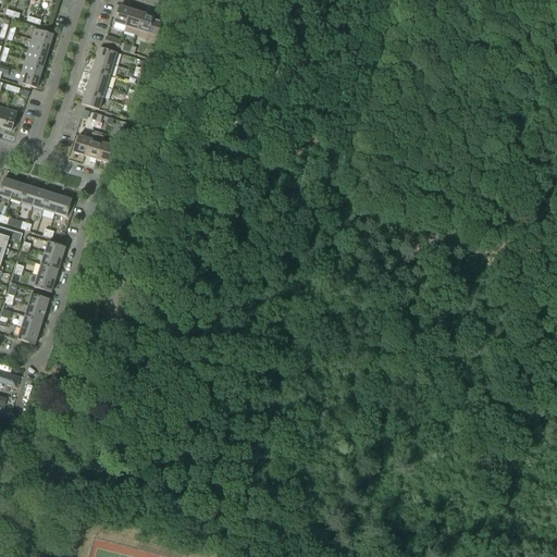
[(125,26),(131,10),(120,7),(114,23),(125,26)]
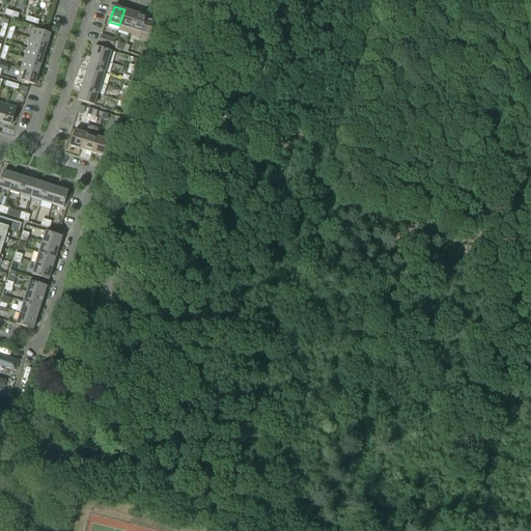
[(129,33),(135,12),(124,9),(119,25),(118,30),(129,33)]
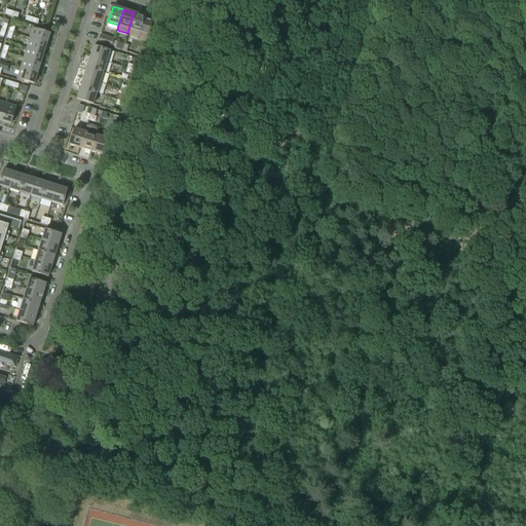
[(147,39),(152,25),(153,22),(144,19),(145,16),(134,12),(127,33),(147,39)]
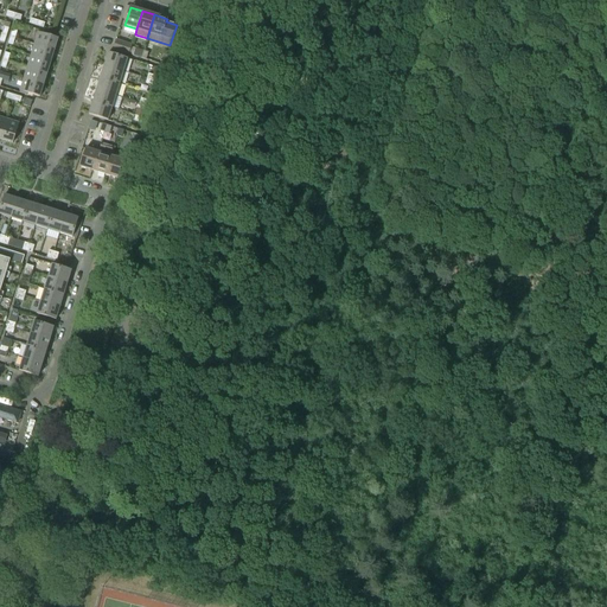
[(53,51),(57,39),(38,33),(34,45),(53,51)]
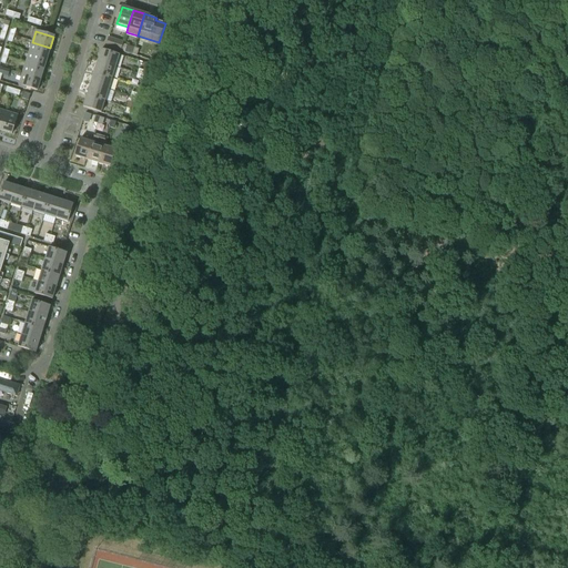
[(120,51),(122,43),(123,41),(109,37),(105,47),(120,51)]
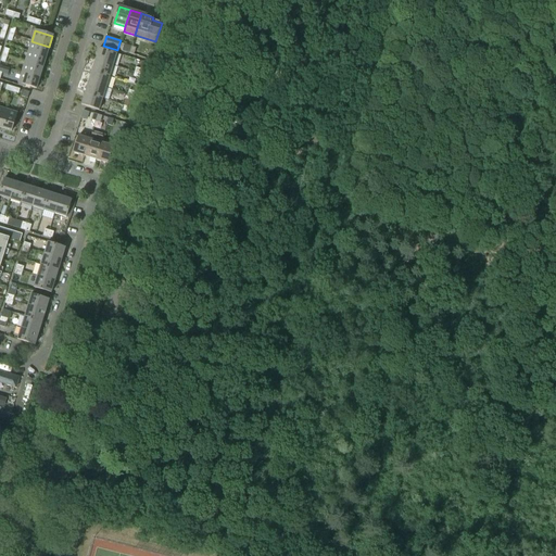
[(46,57),(49,47),(32,41),(28,51),(46,57)]
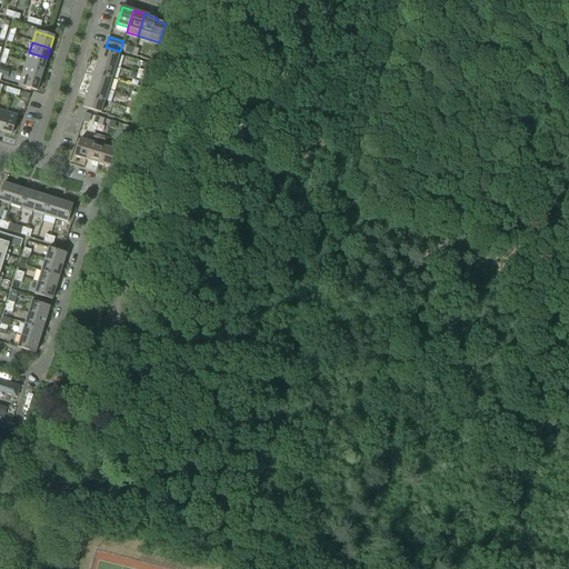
[(116,67),(119,55),(101,49),(98,61),(116,67)]
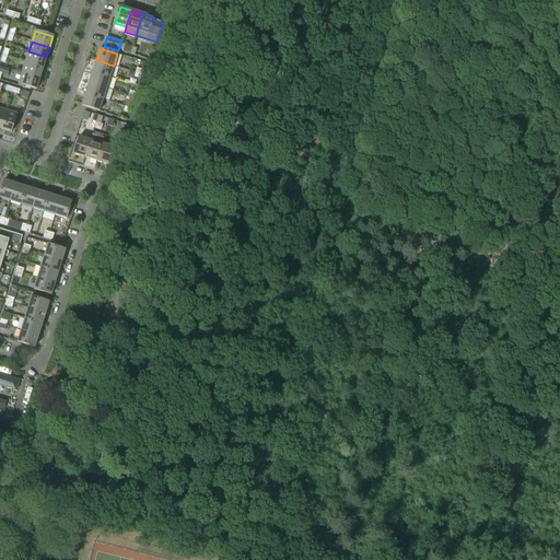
[(43,68),(46,57),(28,51),(25,62),(43,68)]
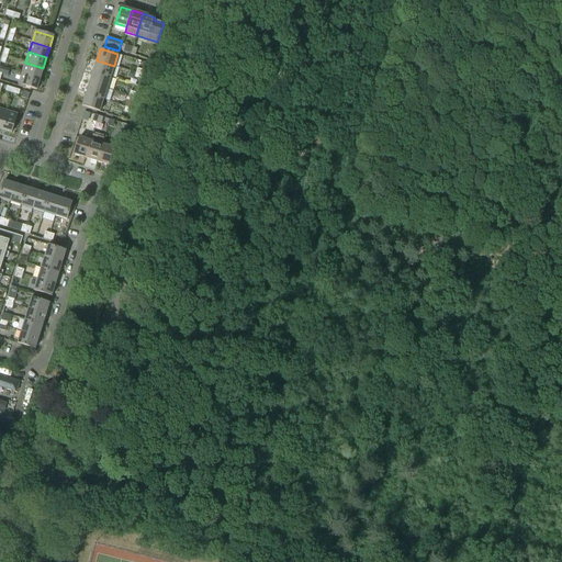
[(110,77),(114,66),(97,60),(93,71),(110,77)]
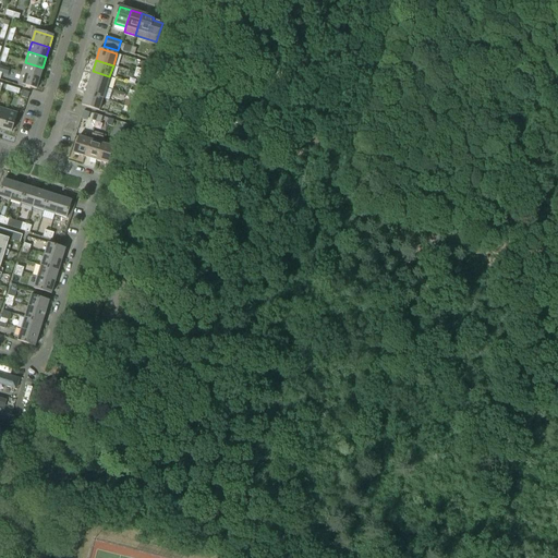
[(39,79),(43,68),(25,62),(22,73),(39,79)]
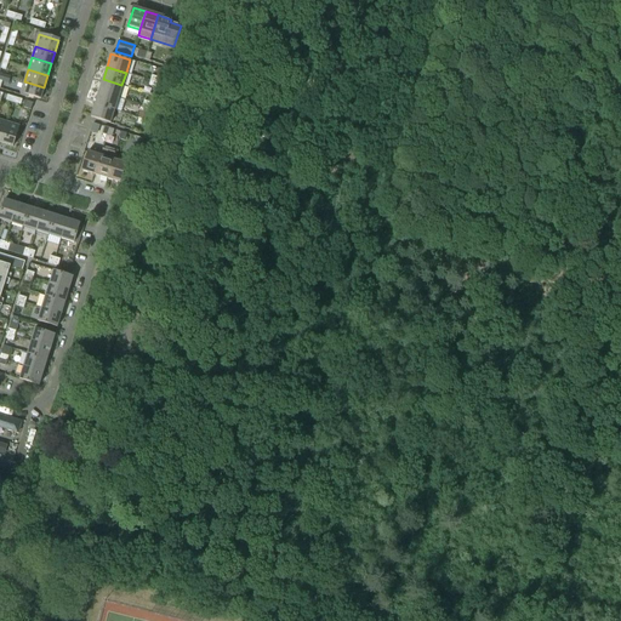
[(0,73),(0,80),(3,81),(9,84),(10,77),(0,73)]
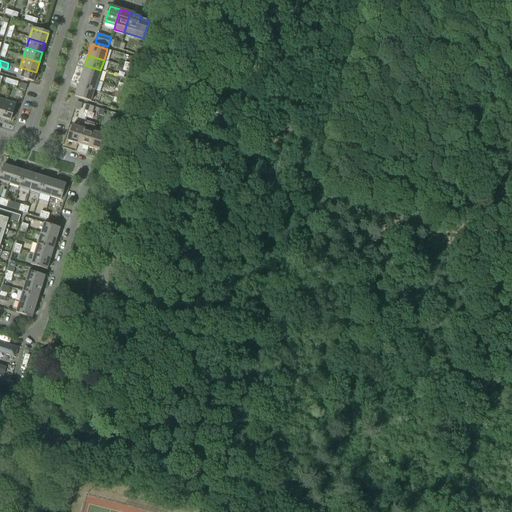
[(97,81),(100,70),(85,65),(81,76),(97,81)]
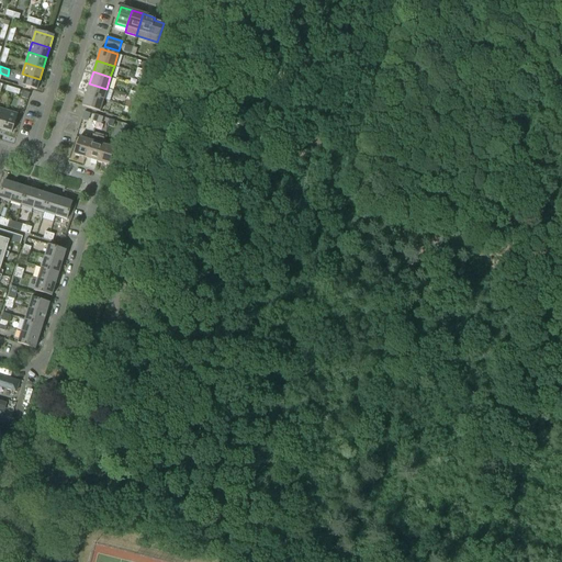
[(36,90),(40,79),(22,74),(19,85),(36,90)]
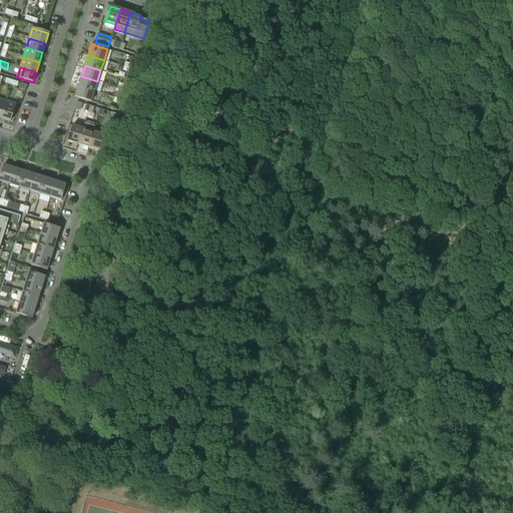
[(94,91),(97,81),(81,76),(78,86),(94,91)]
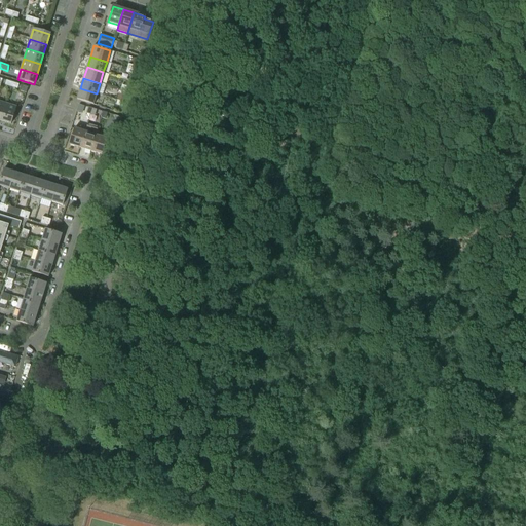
[(94,105),(97,94),(80,88),(77,100),(94,105)]
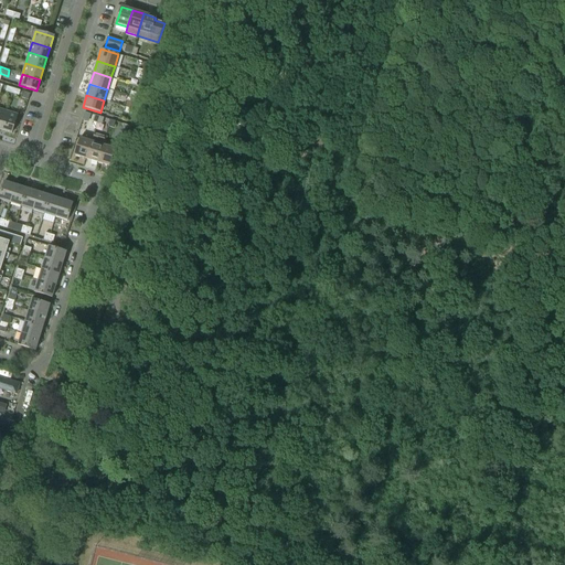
[(126,107),(132,109),(136,98),(129,96),(126,107)]
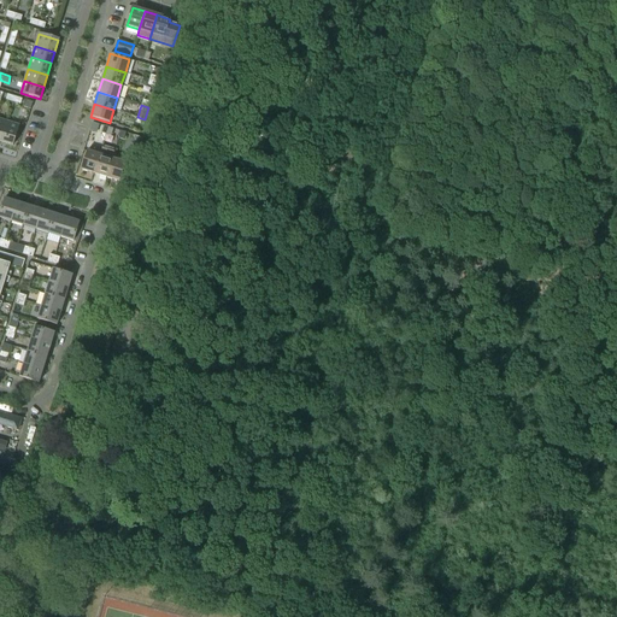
[(13,146),(19,125),(7,122),(1,141),(13,146)]
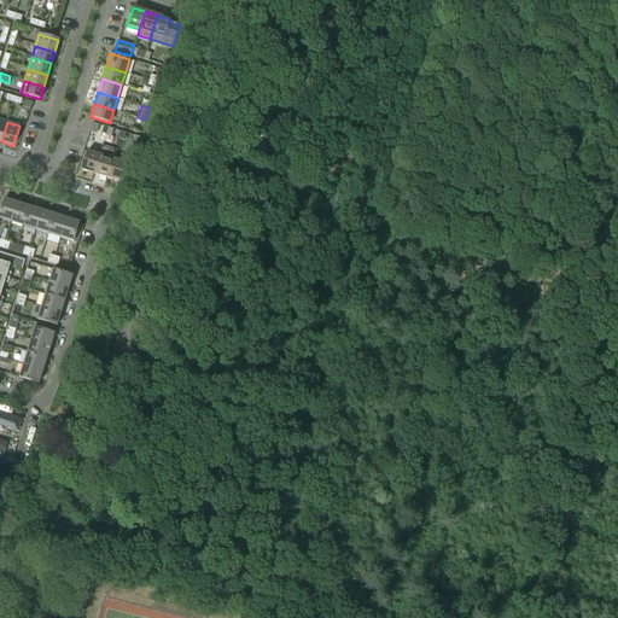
[(141,146),(144,139),(134,135),(132,144),(141,146)]
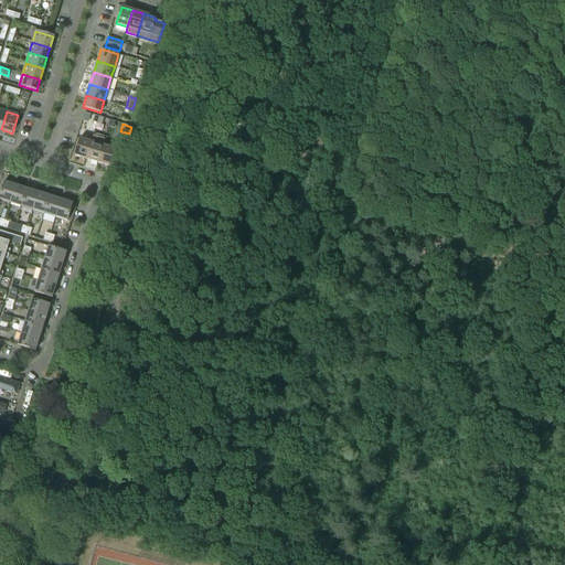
[(98,162),(103,146),(105,137),(94,132),(92,141),(86,159),(98,162)]
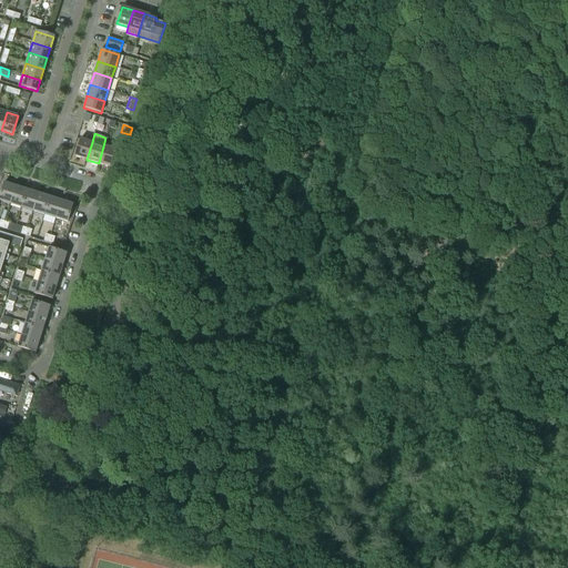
[(87,160),(92,142),(80,139),(74,155),(87,160)]
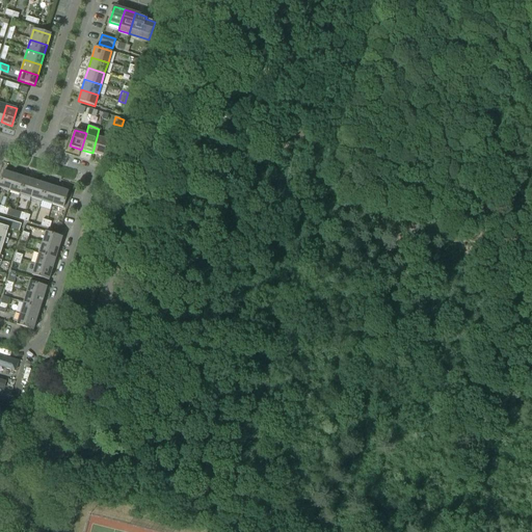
[(103,156),(108,140),(97,137),(92,153),(103,156)]
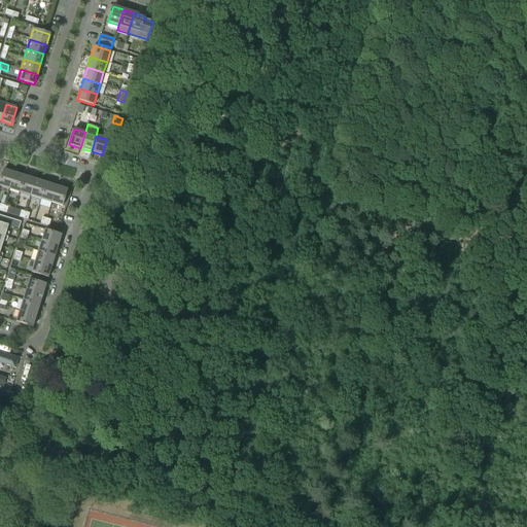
[(0,185),(9,189),(14,173),(4,170),(0,180),(0,185)]
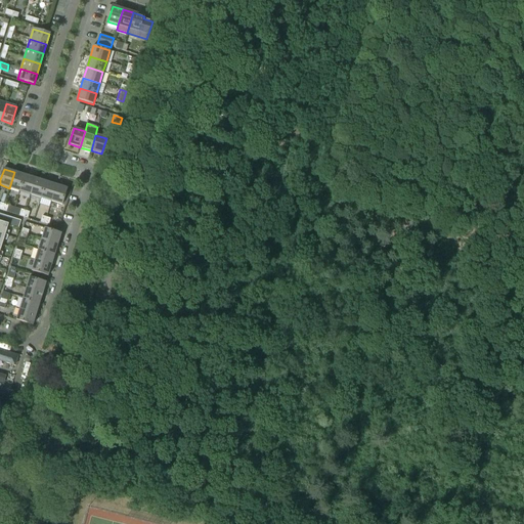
[(19,191),(25,175),(14,172),(9,188),(19,191)]
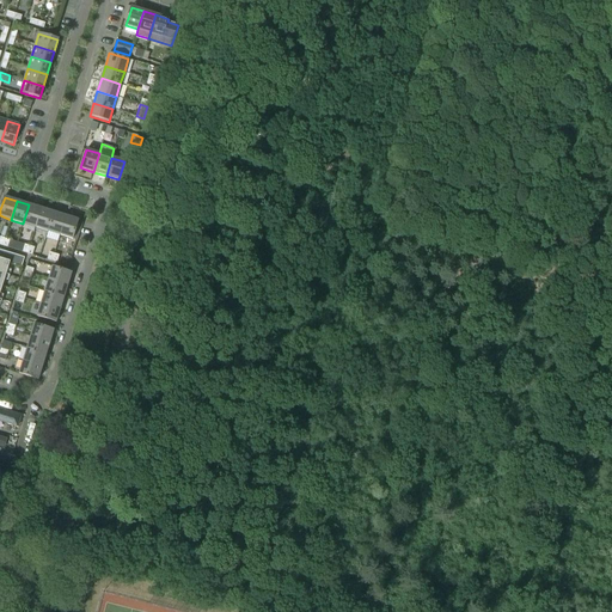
[(36,227),(42,208),(29,204),(23,224),(36,227)]
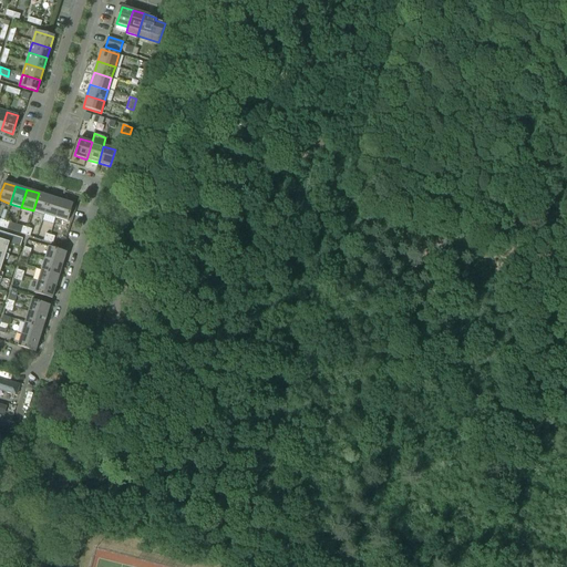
[(44,214),(50,197),(39,193),(33,210),(44,214)]
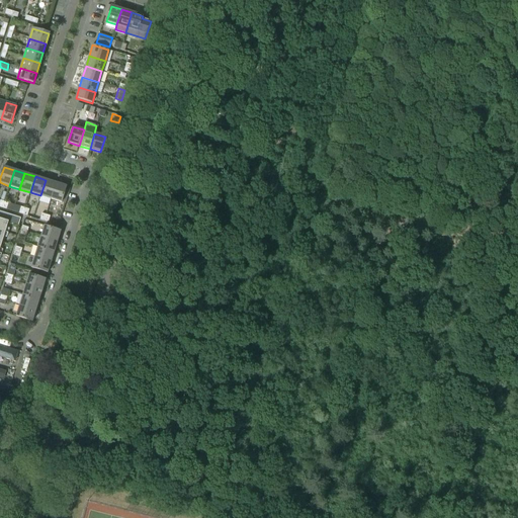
[(51,199),(56,183),(46,180),(40,195),(51,199)]
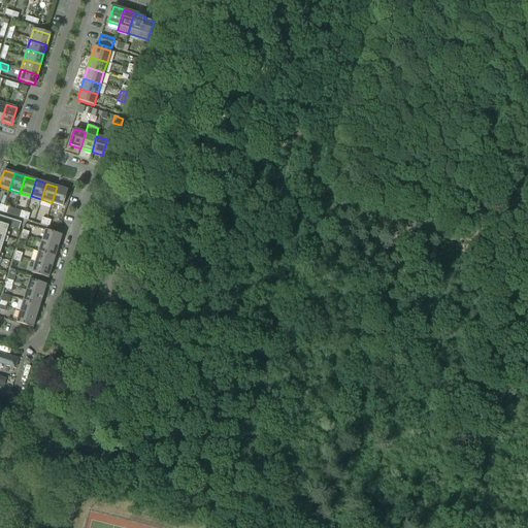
[(63,206),(68,190),(57,187),(52,203),(63,206)]
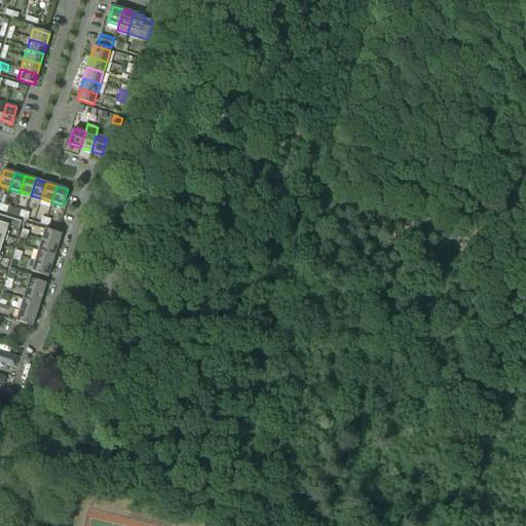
[(13,215),(14,209),(4,204),(2,211),(13,215)]
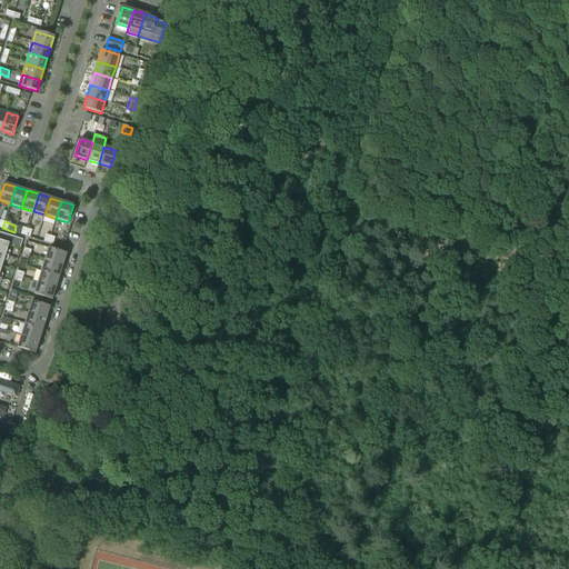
[(26,236),(28,229),(16,226),(15,232),(26,236)]
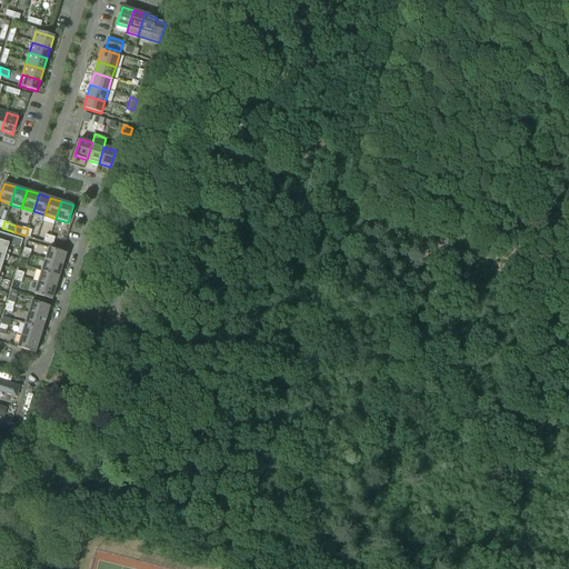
[(20,248),(22,240),(0,232),(0,252),(6,255),(9,245),(20,248)]
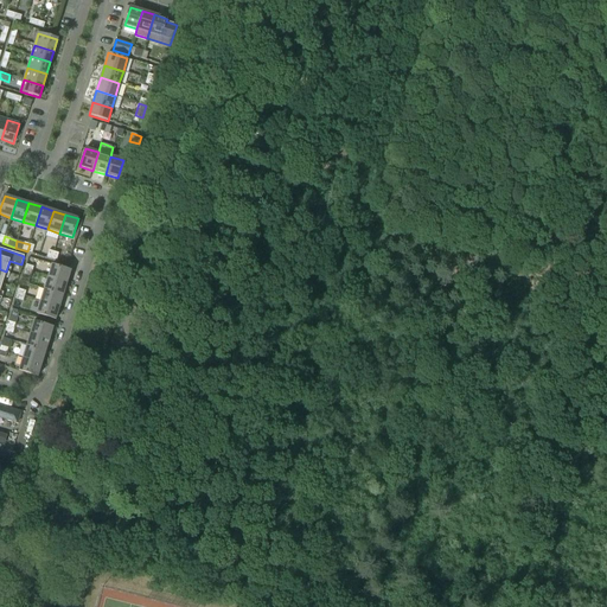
[(66,282),(71,270),(52,264),(48,276),(66,282)]
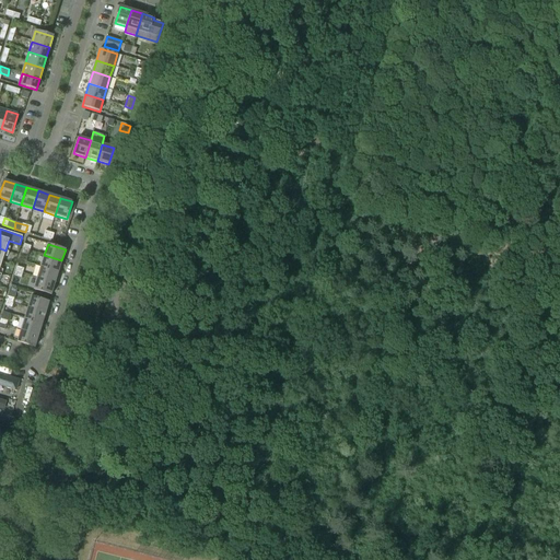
[(58,272),(61,260),(44,255),(41,267),(58,272)]
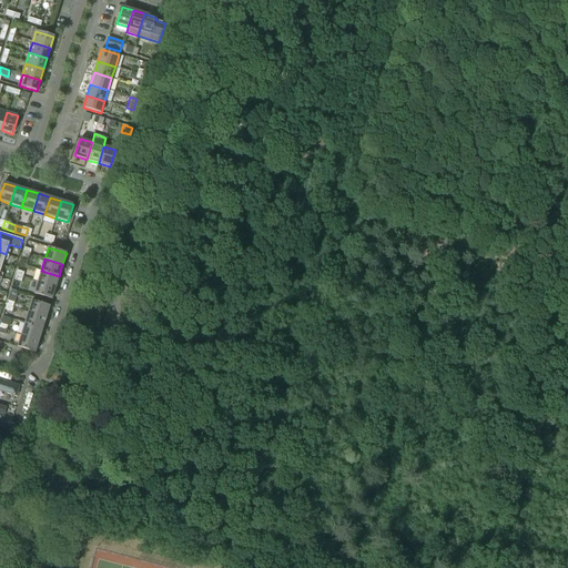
[(56,287),(59,276),(41,271),(38,282),(56,287)]
